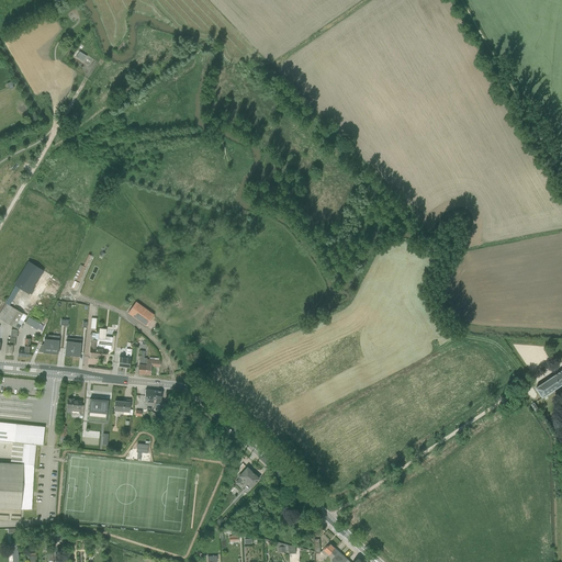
[(83,62),(87,56),(79,52),(76,56),(83,62)]
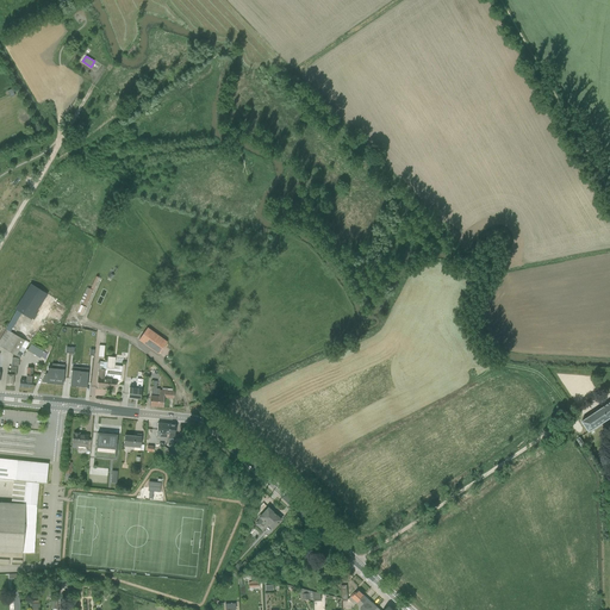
[(47,294),(31,286),(17,309),(35,319),(37,313),(36,312),(47,294)]
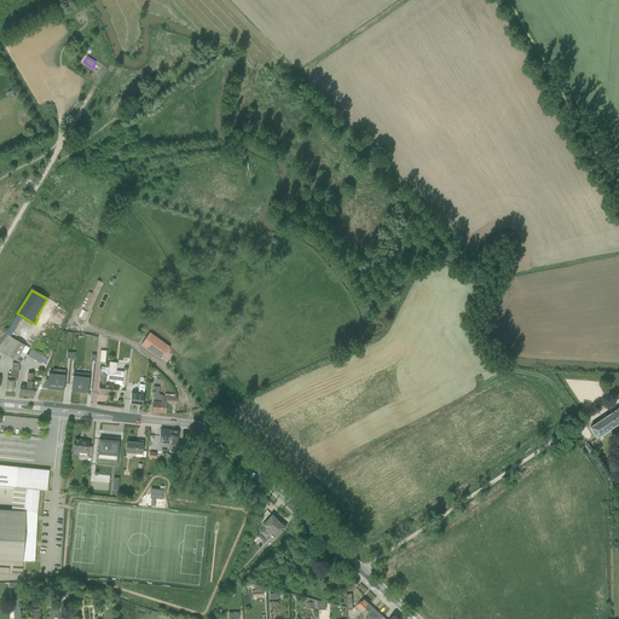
[(90,293),(84,290),(77,307),(82,310),(90,293)]
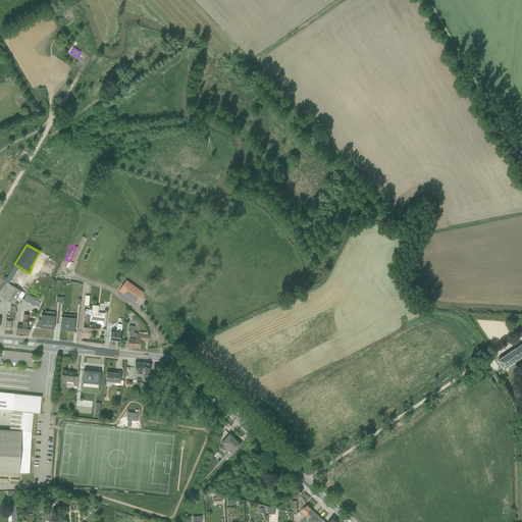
[(0,296),(13,305),(21,292),(9,283),(18,268),(14,266),(0,291),(0,296)]
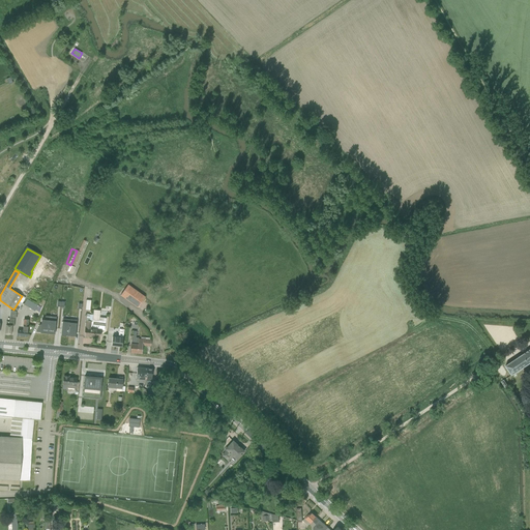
[(117,295),(135,306),(143,294),(124,283),(117,295)]
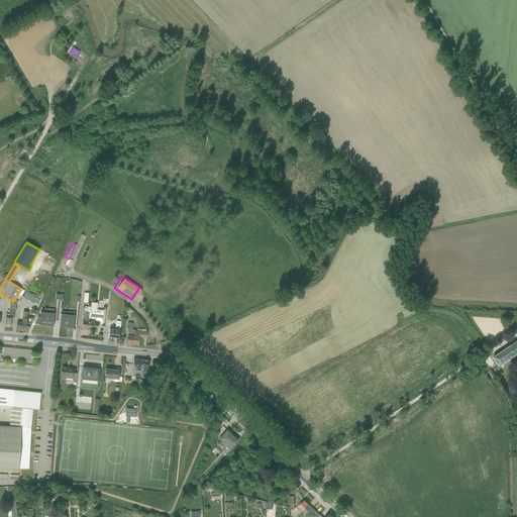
[(24,291),(21,289),(13,302),(17,303),(24,291)]
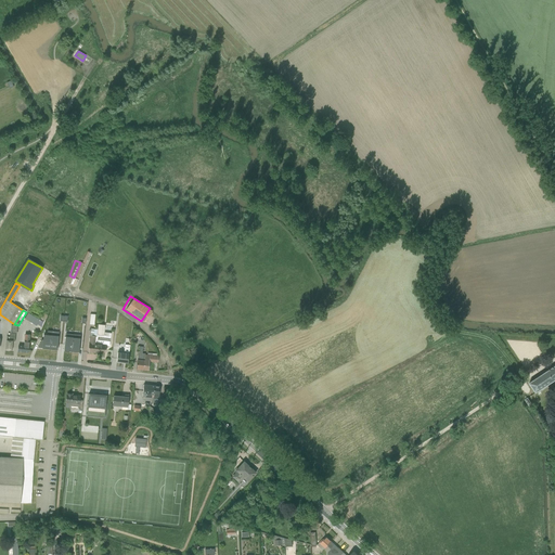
[(88,353),(105,355),(105,345),(110,345),(111,334),(104,333),(105,324),(98,324),(97,330),(90,328),(88,353)]
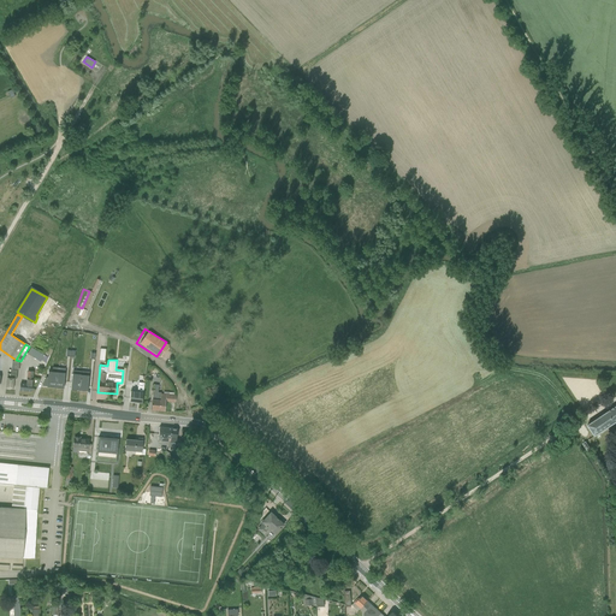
[(57,372),(55,388),(64,389),(66,368),(57,368),(57,372)]
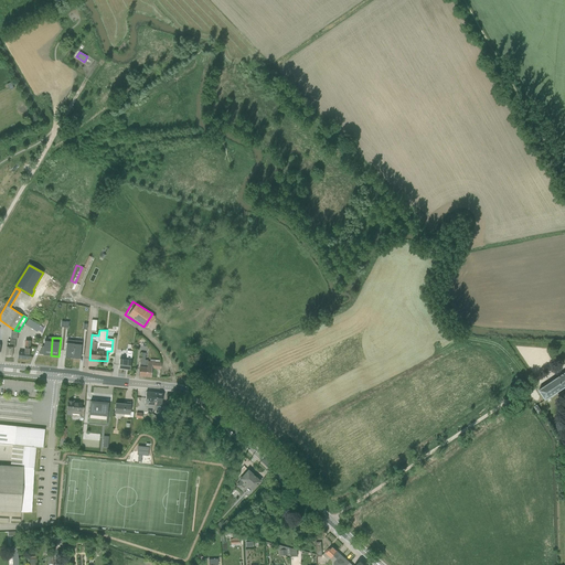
[(65,358),(73,359),(74,340),(66,339),(65,358)]
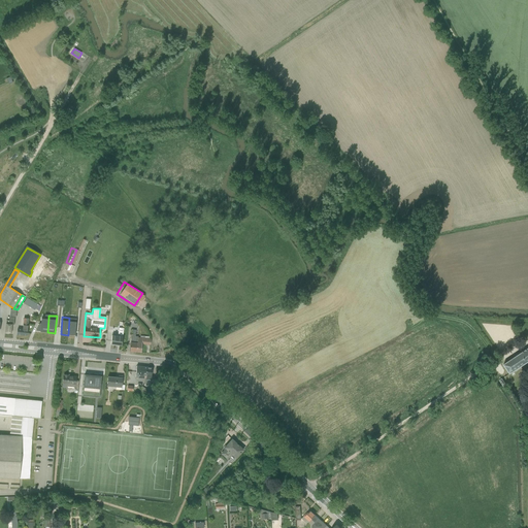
[(47,332),(48,319),(41,318),(35,331),(47,332)]
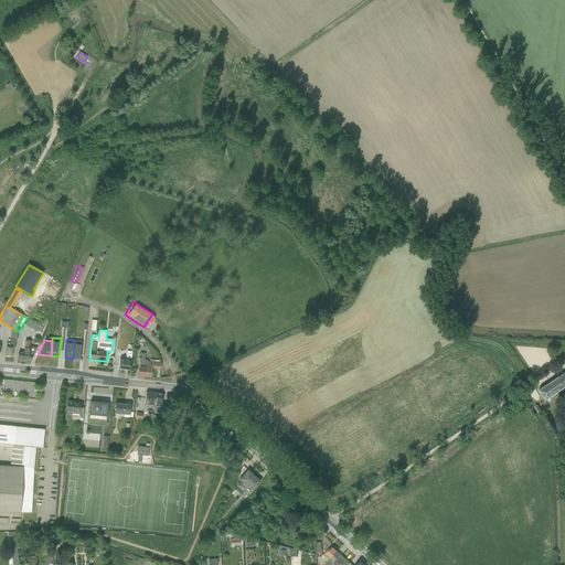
[(74,340),(73,359),(81,360),(82,341),(74,340)]
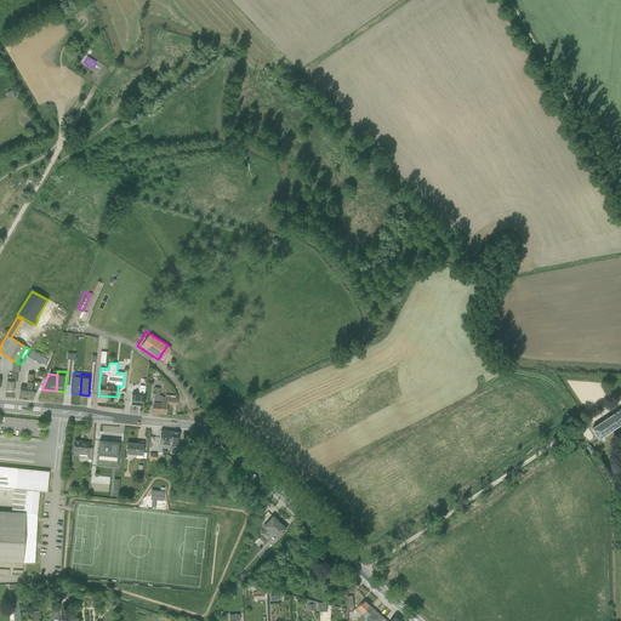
[(18,394),(32,396),(33,383),(27,382),(26,387),(20,387),(18,394)]
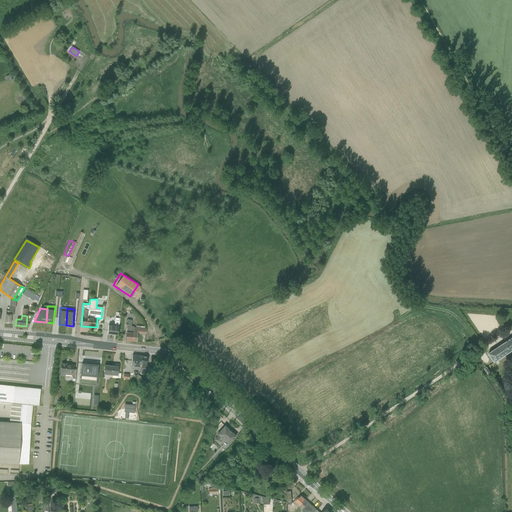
[(107,334),(117,336),(120,319),(115,318),(114,326),(108,325),(107,334)]
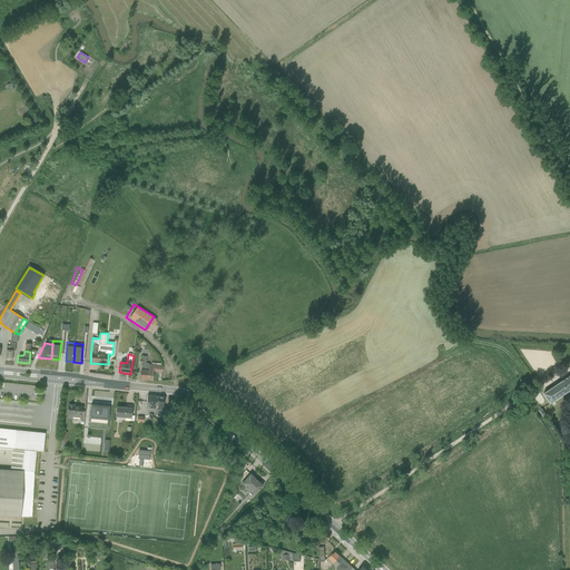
[(139,380),(147,381),(148,364),(141,364),(139,380)]
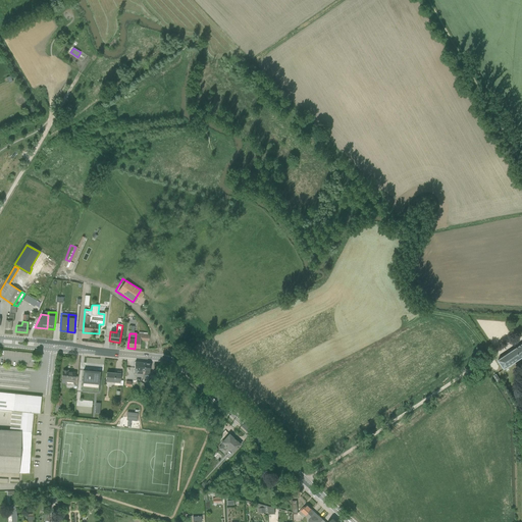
[(149,334),(136,333),(135,349),(140,349),(140,341),(148,342),(149,334)]
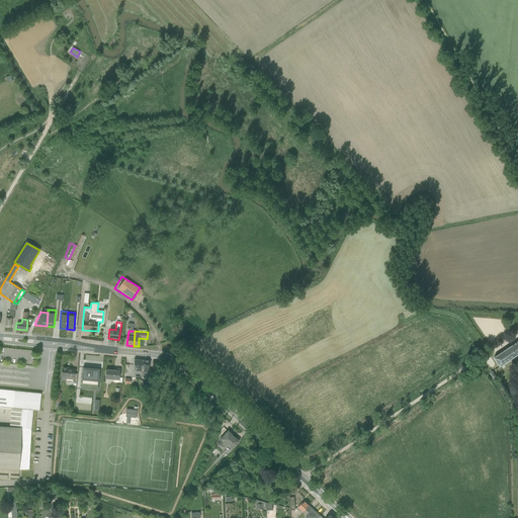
[(517,341),(494,358),(500,367),(517,355),(517,341)]
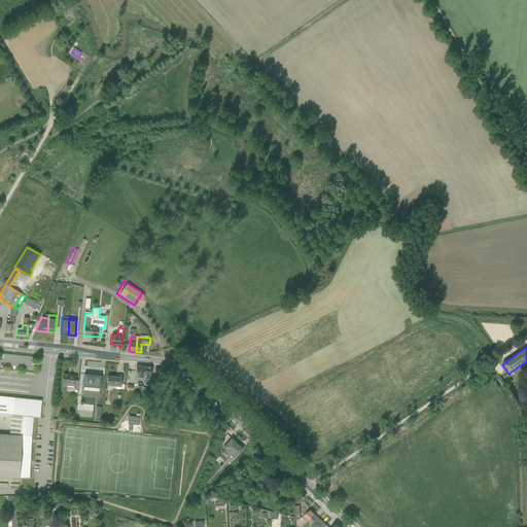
[(143,378),(147,366),(136,365),(135,378),(143,378)]
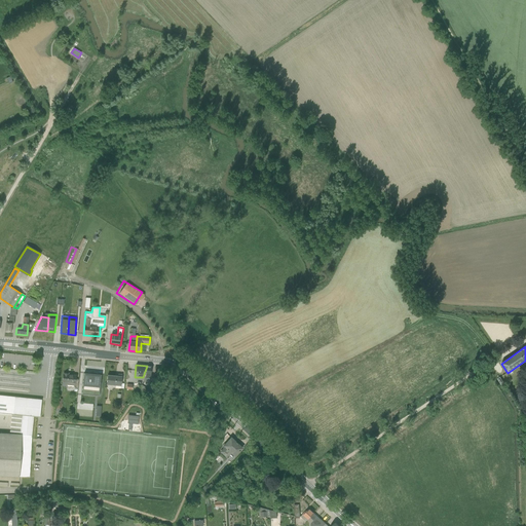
[(143,377),(150,378),(151,366),(147,366),(143,377)]
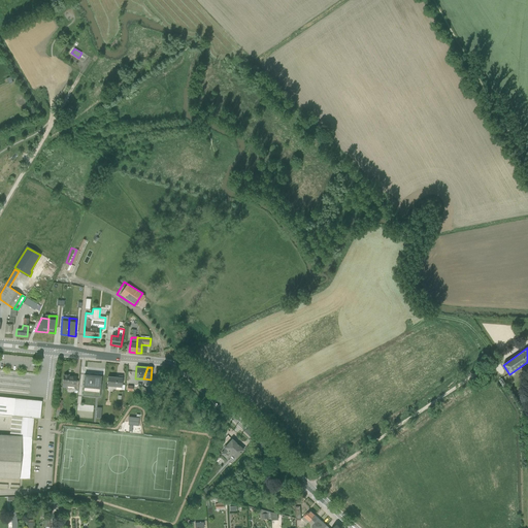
[(101,376),(85,374),(83,395),(99,396),(101,376)]
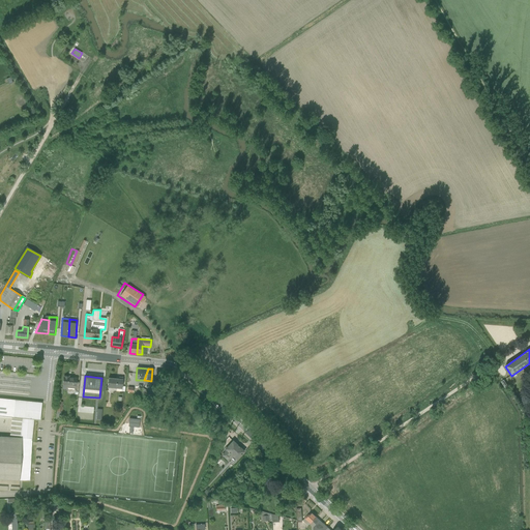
[(62,389),(76,389),(77,378),(63,377),(62,389)]
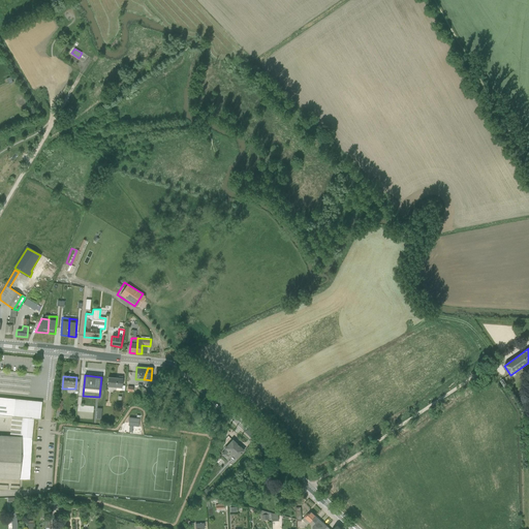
[(106,387),(121,389),(122,378),(107,377),(106,387)]
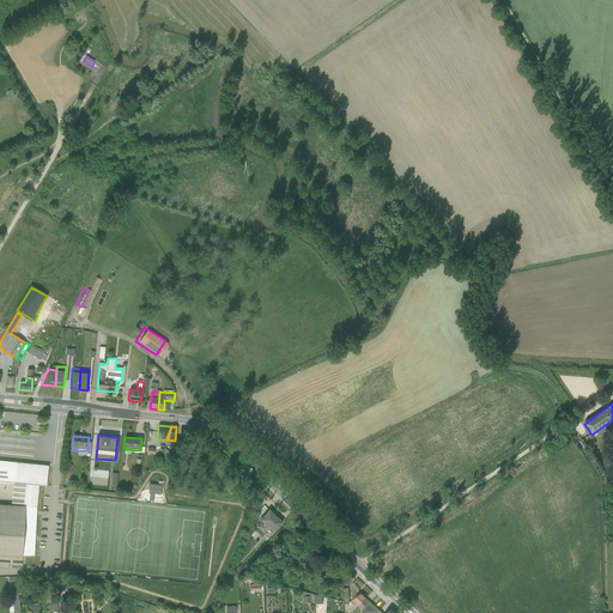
[(0,553),(32,556),(36,507),(38,485),(46,485),(47,465),(0,460),(0,480),(24,483),(22,505),(0,503),(0,553)]
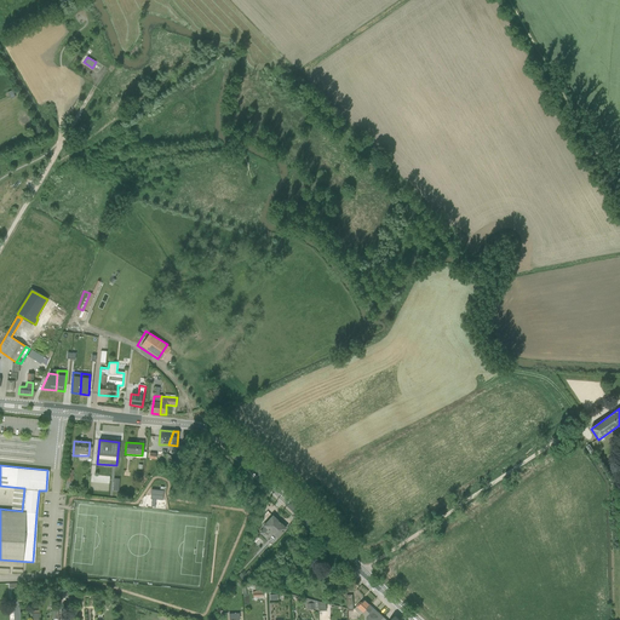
[(151,489),(151,499),(162,500),(164,491),(151,489)]
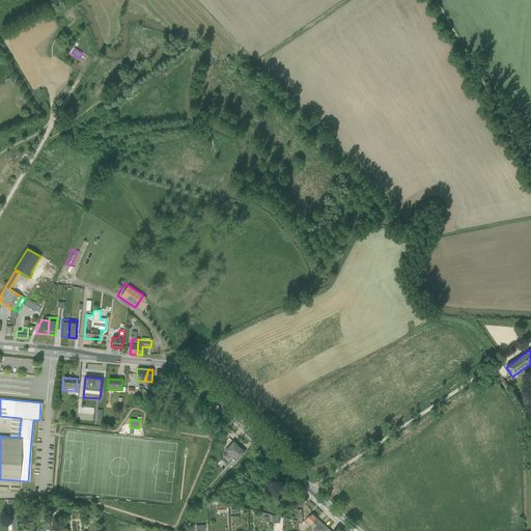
[(236,463),(246,452),(232,441),(221,454),(229,462),(232,458),(236,463)]
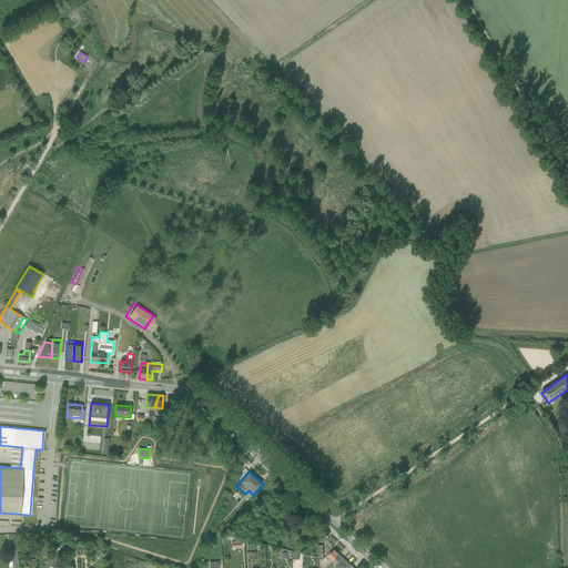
[(326,539),(324,541),(331,548),(333,546),(326,539)]
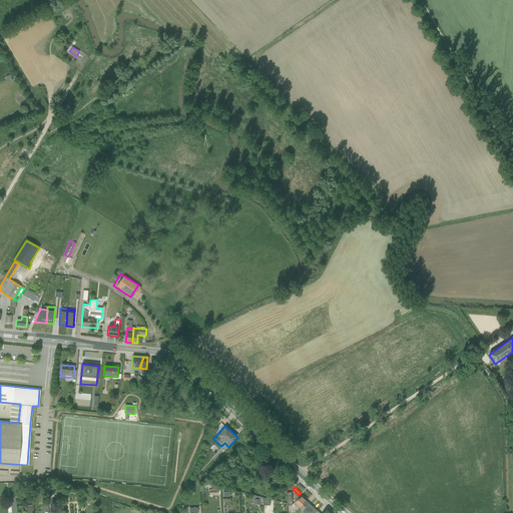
[(263,497),(253,495),(253,499),(253,504),(261,504),(261,505),(263,506),(263,497)]
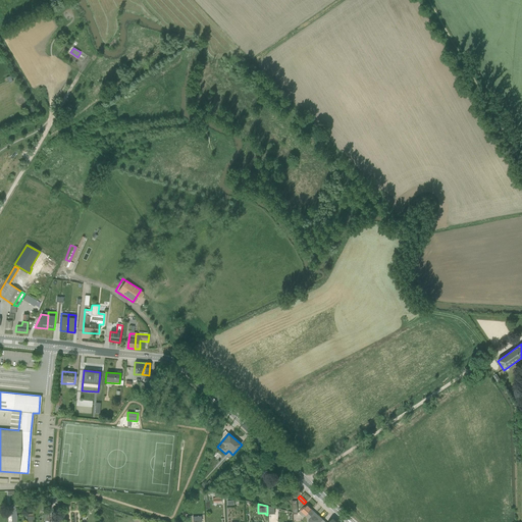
[(5,505),(4,521),(12,521),(12,506),(5,505)]
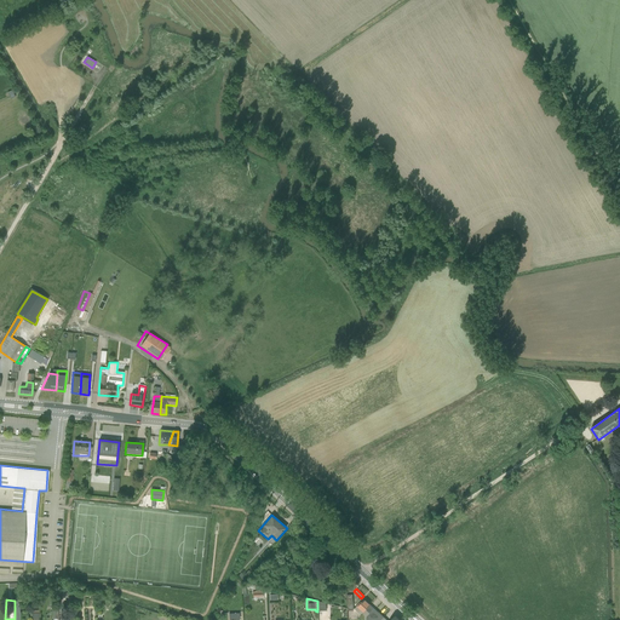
[(366,610),(369,614),(374,609),(365,600),(362,602),(359,604),(355,609),(361,615),(366,610)]
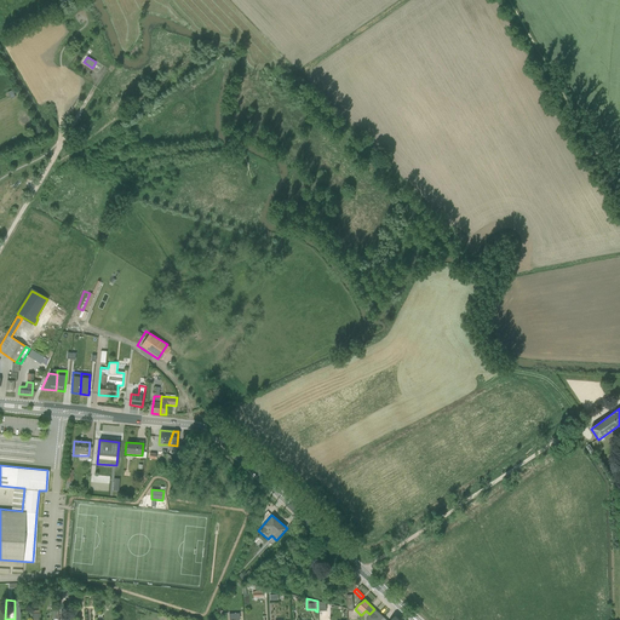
[(380,619),(383,618),(374,609),(369,614),(366,618),(366,619),(380,619)]
